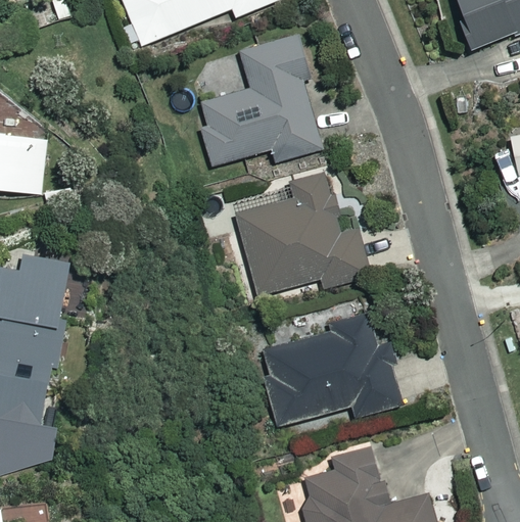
[(121,0),(140,46),(231,9),(234,18),(279,0),(121,0)]
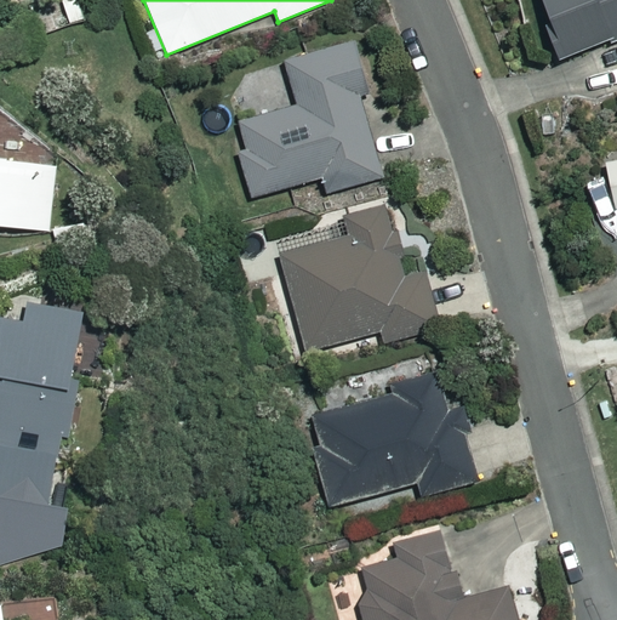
[(616,0),(542,0),(554,29),(547,32),(558,61),(616,39),(616,0)]
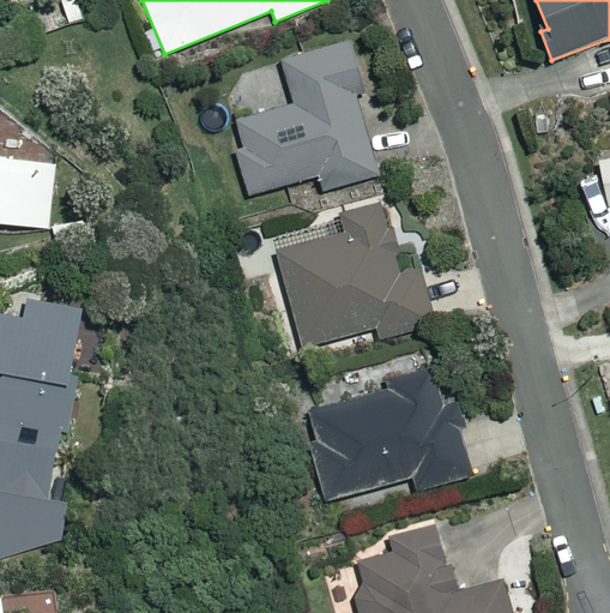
[(363,92),(350,43),(282,62),(293,104),(235,120),(243,149),(235,151),(247,196),(316,176),(320,188),(378,173),(356,95),(363,92)]
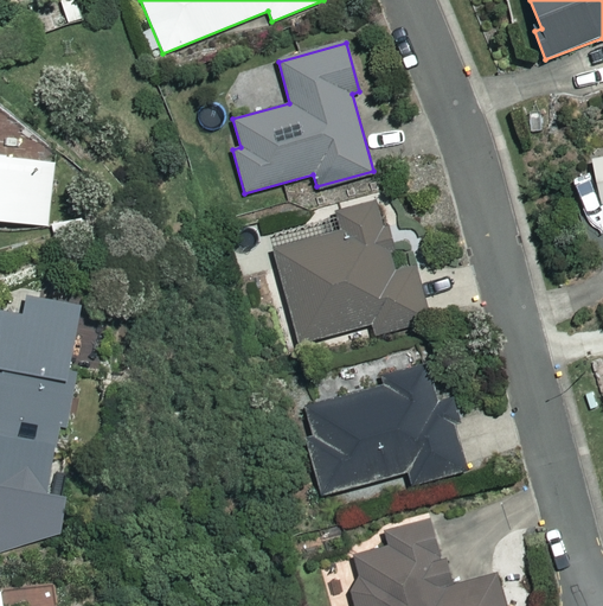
[(55,161),(0,154),(0,221),(47,227),(55,161)]
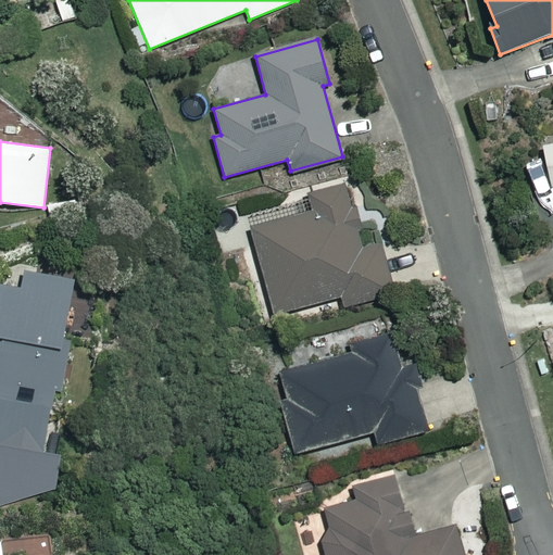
[(552,144),(543,147),(551,187),(552,186),(552,144)]
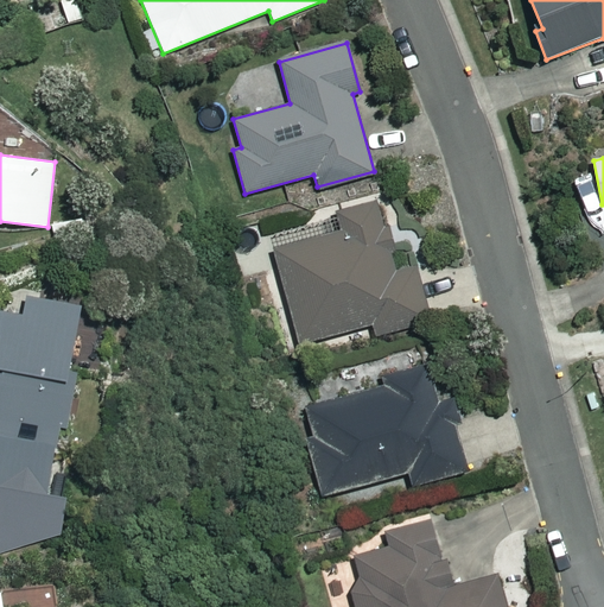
[(393,257),(377,202),(337,214),(342,232),(272,252),(299,347),(372,326),(375,336),(430,321),(409,252),(393,257)]
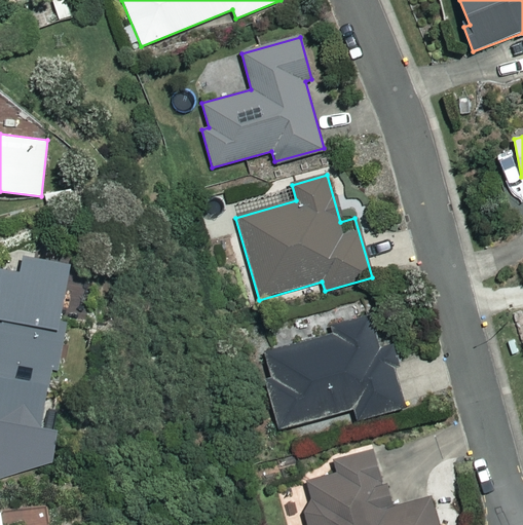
[(71,262),(24,255),(22,274),(0,271),(0,479),(48,487),(57,434),(45,406),(50,368),(55,368),(71,262)]
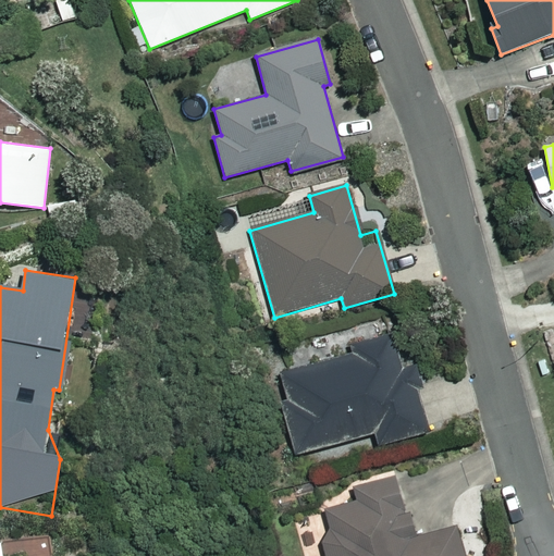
[(401,370),(392,335),(347,347),(349,356),(280,373),(286,399),(280,402),(294,455),(374,434),(377,445),(428,432),(410,367),(401,370)]
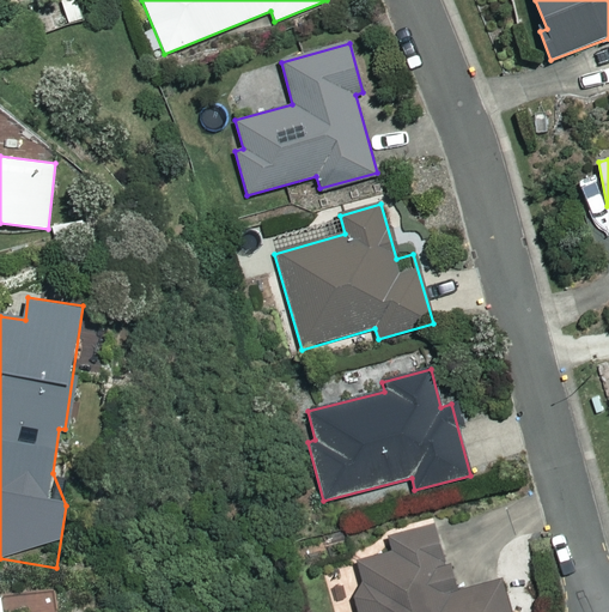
[(454,593),(436,527),(388,539),(391,553),(355,563),(363,589),(349,593),(355,611),(509,611),(499,580),(454,593)]
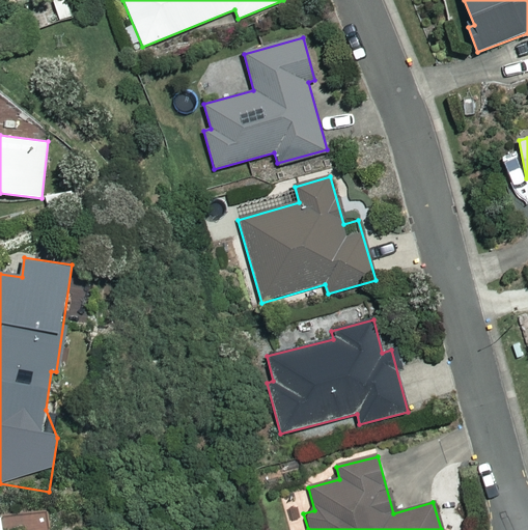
All buildings are outlined.
